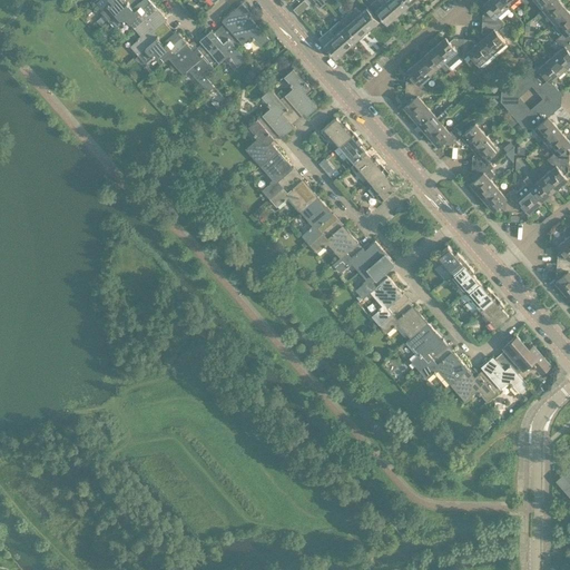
[(109,0),(110,1),(107,5),(108,5),(100,11),(108,19),(129,0),(109,0)]
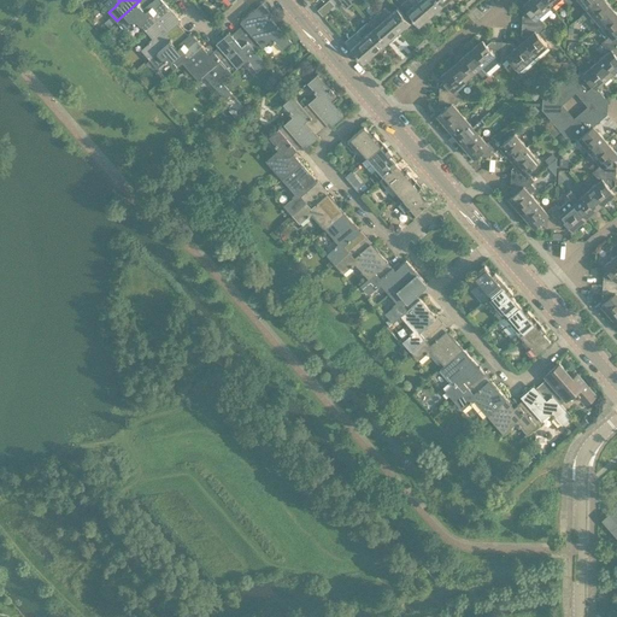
[(162,0),(140,0),(117,21),(125,30),(133,24),(134,24),(137,21),(145,29),(169,9),(162,0)]
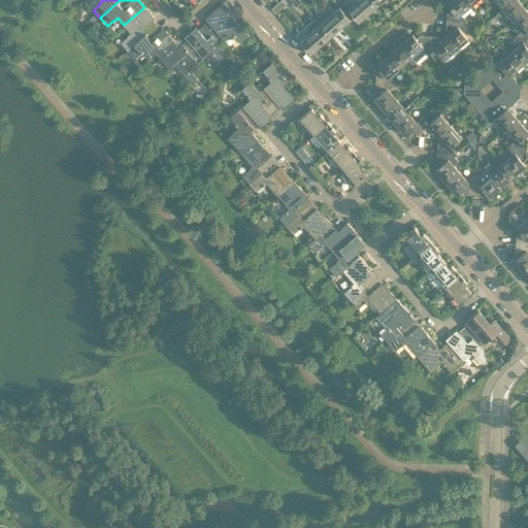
[(275,12),(286,4),(283,0),(281,0),(271,8),(275,12)]
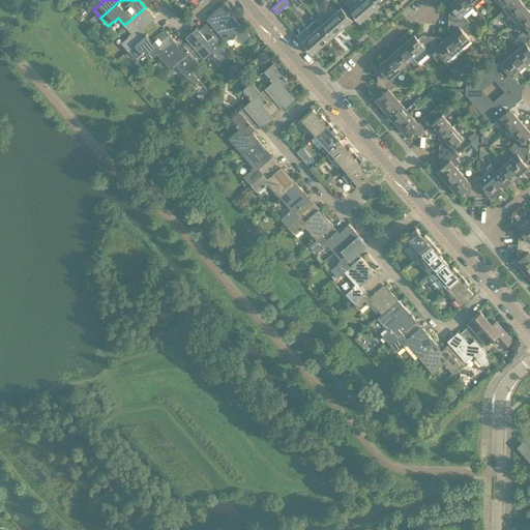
[(359,21),(370,12),(358,0),(351,0),(354,3),(348,8),(359,21)]
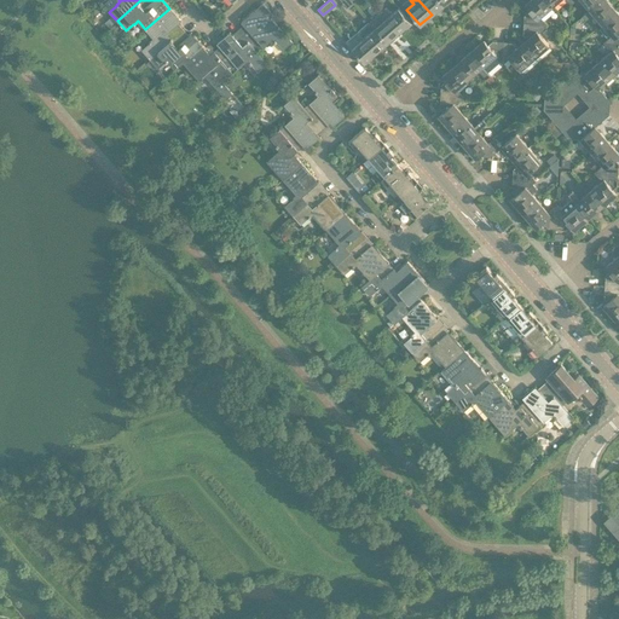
[(439,0),(418,0),(432,15),(443,5),(439,0)]
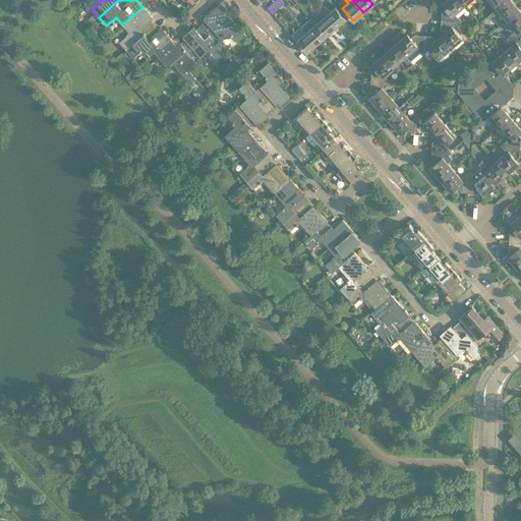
[(454,14),(464,5),(459,0),(445,0),(442,3),(445,7),(441,10),(441,19),(460,20),(454,14)]
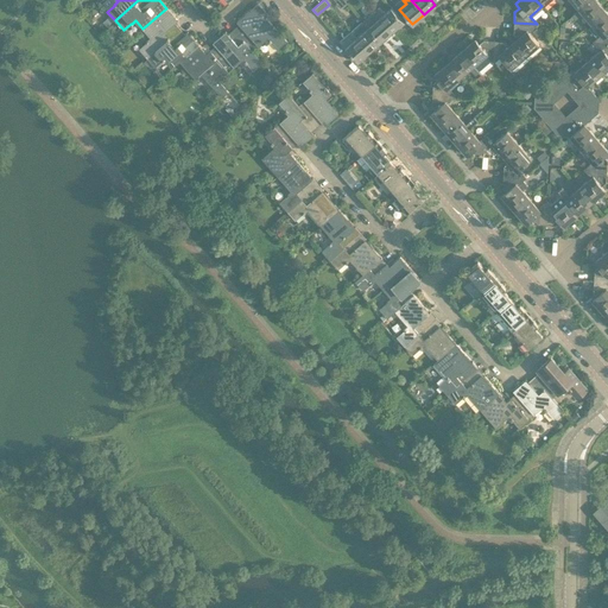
[(591,23),(605,11),(595,0),(589,0),(580,8),(570,17),(574,20),(583,13),(591,23)]
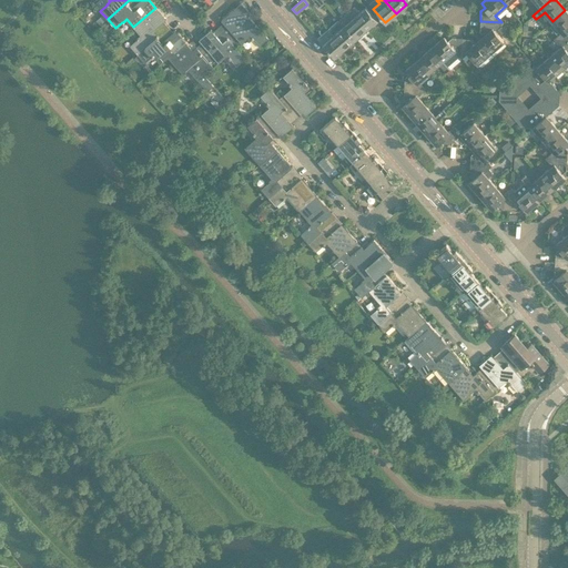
[(249,16),(251,13),(241,2),(221,20),(223,22),(219,27),(236,48),(236,47),(250,36),(253,39),(260,46),(269,39),(249,16)]
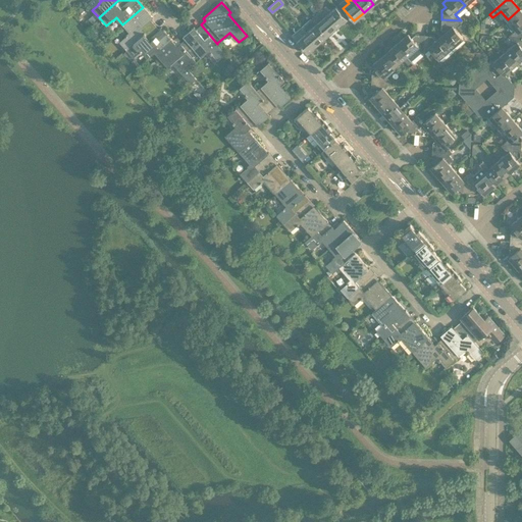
[(336,27),(346,18),(335,6),(329,11),(324,6),(321,9),(336,27)]
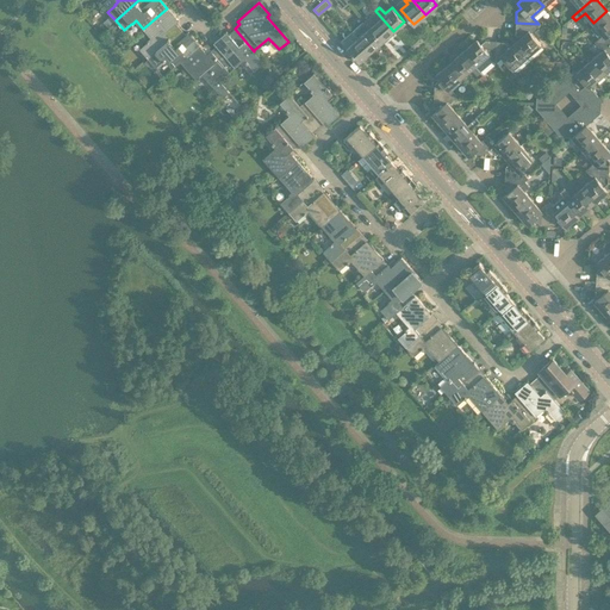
[(176,23),(179,20),(167,8),(143,29),(150,37),(147,41),(147,42),(139,49),(144,54),(148,57),(181,29),(176,23)]
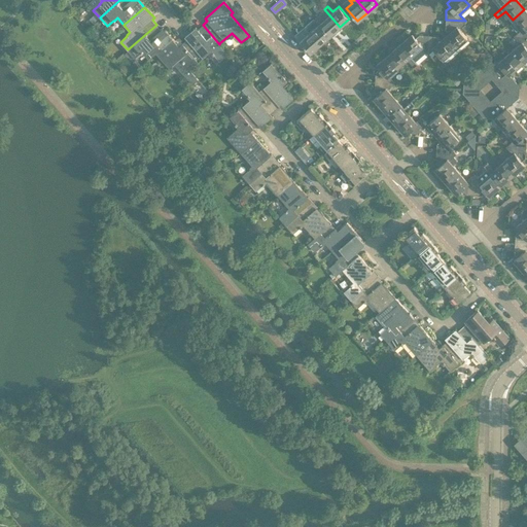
[(330,36),(340,27),(324,9),(314,18),(330,36)]
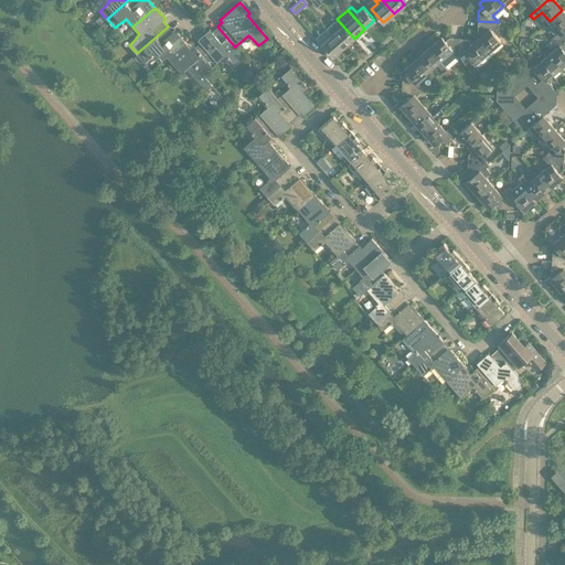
[(564,12),(562,10),(550,21),(558,32),(551,39),(564,39),(564,12)]
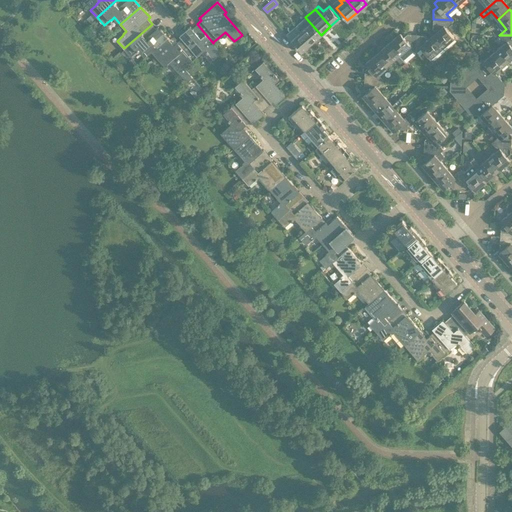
[(93,13),(88,18),(91,22),(97,17),(93,13)]
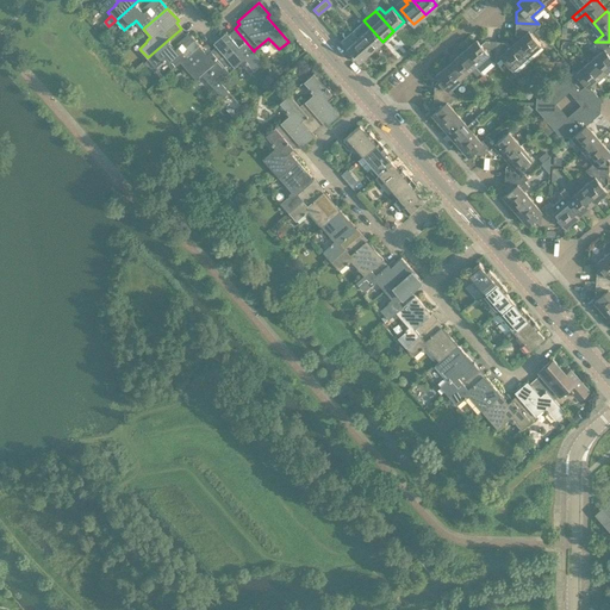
[(371,51),(383,42),(363,20),(353,30),(371,51)]
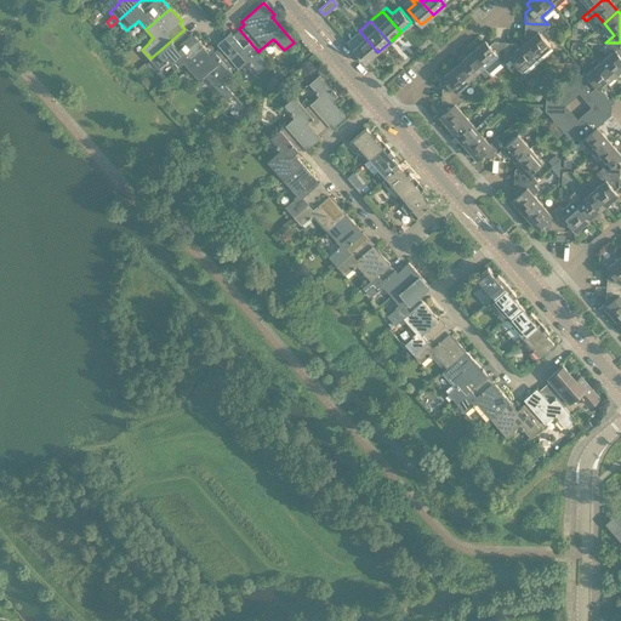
[(540,33),(548,24),(525,23),(524,34),(528,39),(524,43),(536,57),(550,45),(540,33)]
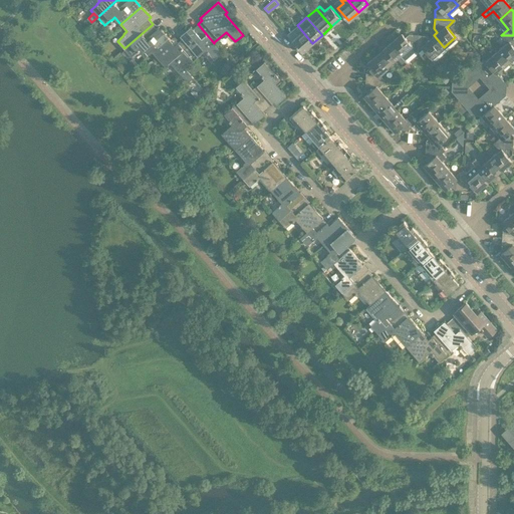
[(159,27),(157,29),(153,24),(124,48),(132,56),(138,51),(142,48),(148,55),(153,52),(169,38),(159,27)]
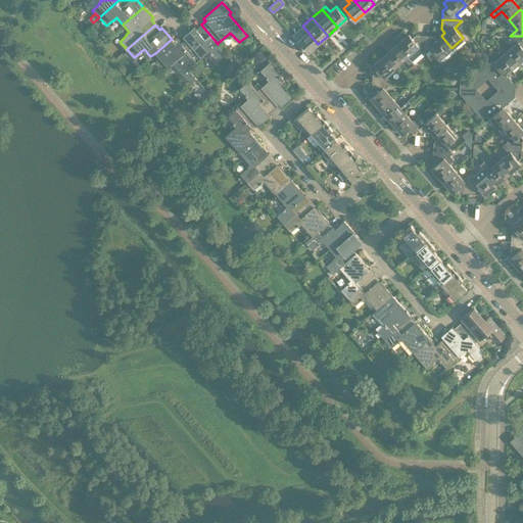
[(218,43),(218,44),(201,25),(196,29),(194,27),(183,37),(186,39),(201,57),(208,51),(211,54),(212,54),(219,60),(227,53),(218,43)]
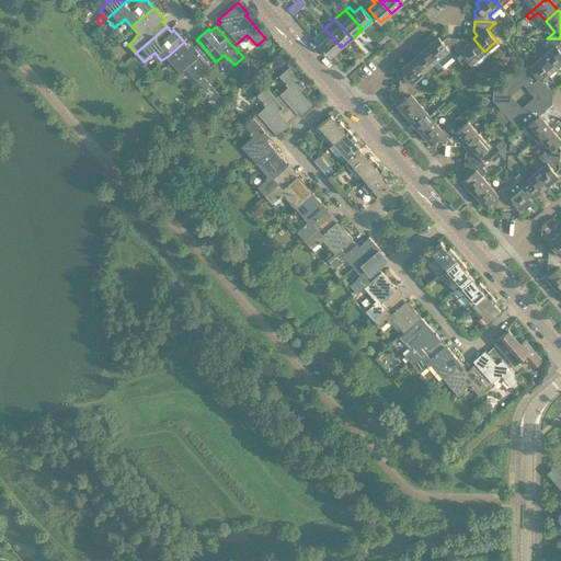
[(330,56),(341,47),(324,27),(313,37),(319,43),(330,56)]
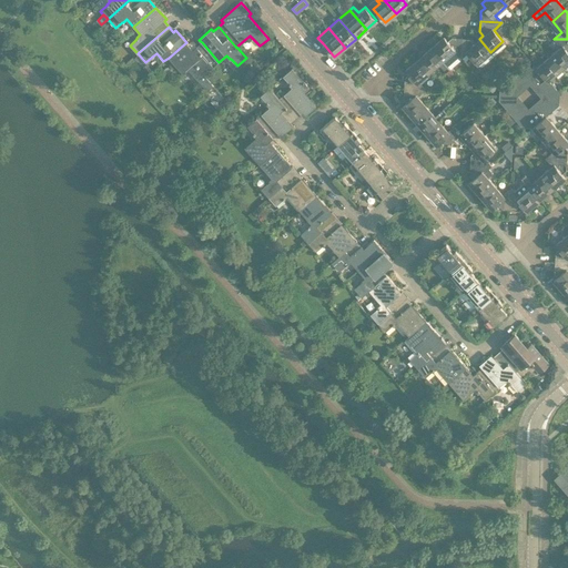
[(450,37),(447,40),(444,36),(430,48),(446,66),(457,57),(459,60),(462,38),(450,37)]
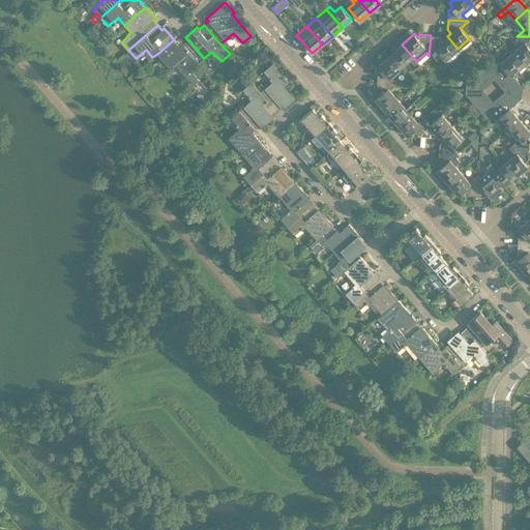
[(443,39),(440,36),(431,35),(429,56),(436,49),(445,59),(458,49),(447,36),(443,39)]
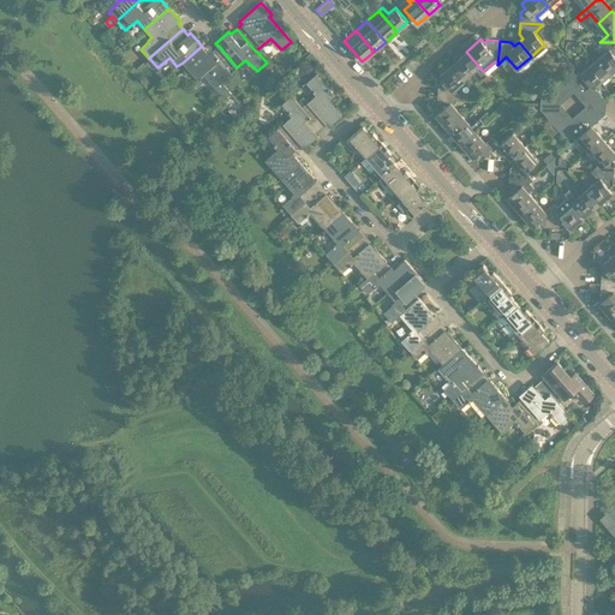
[(614,42),(599,42),(607,51),(595,60),(608,75),(614,67),(614,42)]
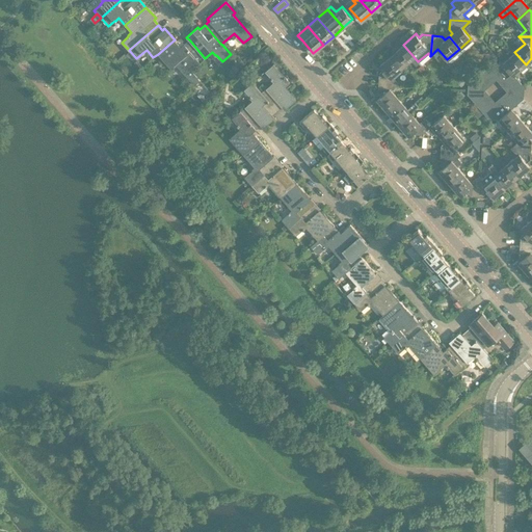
[(175,40),(157,54),(173,70),(177,65),(194,85),(201,81),(191,71),(205,58),(189,40),(184,44),(180,40),(177,42),(175,40)]
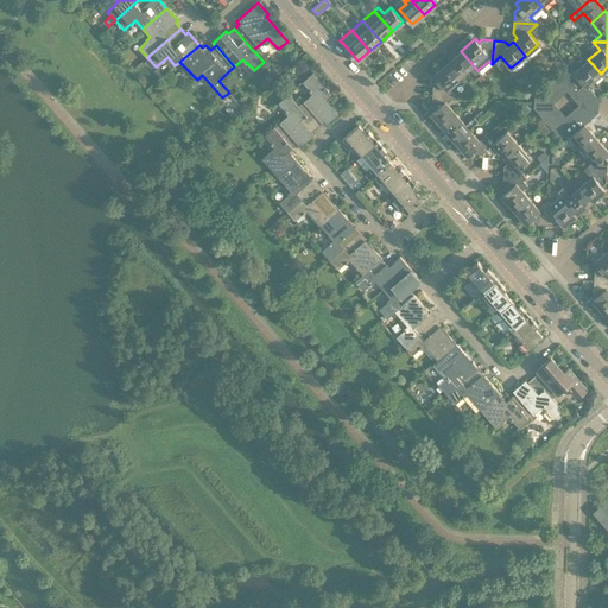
[(477,70),(461,51),(448,63),(460,77),(469,69),(476,77),(481,74),(477,70)]
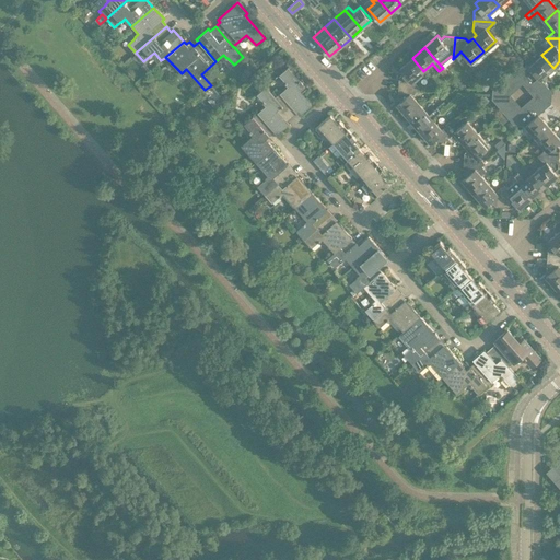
[(540,79),(553,68),(541,55),(529,67),(525,66),(524,81),(533,91),(551,93),(551,91),(540,79)]
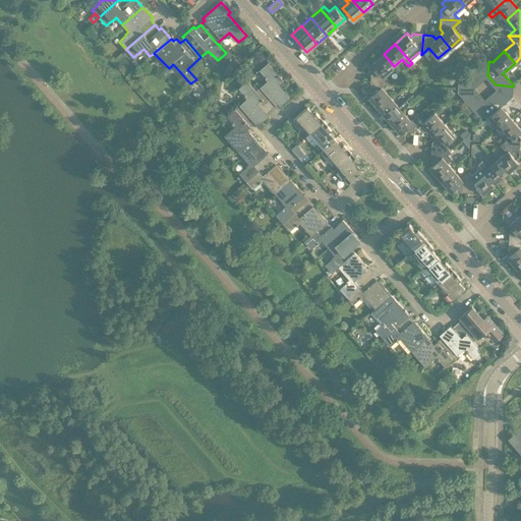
[(384,74),(394,66),(384,54),(371,64),(374,67),(370,70),(370,80),(390,81),(384,74)]
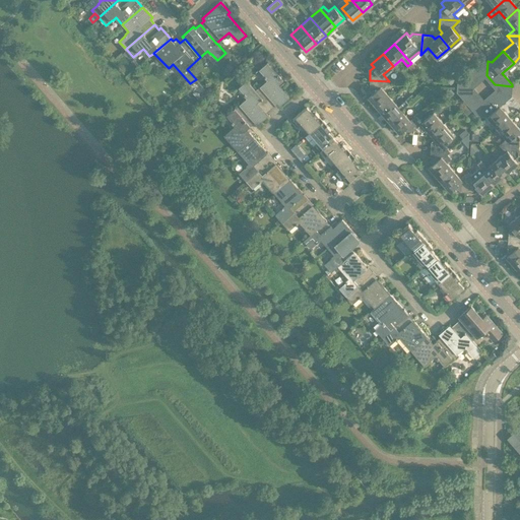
[(231,59),(237,66),(240,64),(234,57),(231,59)]
